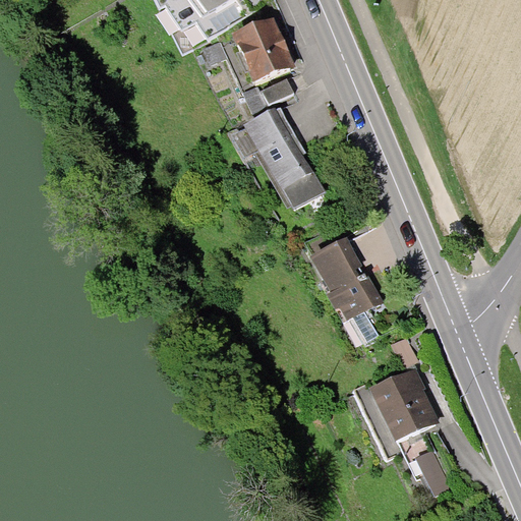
[(156,0),(183,55),(211,39),(253,13),(247,0),(156,0)]
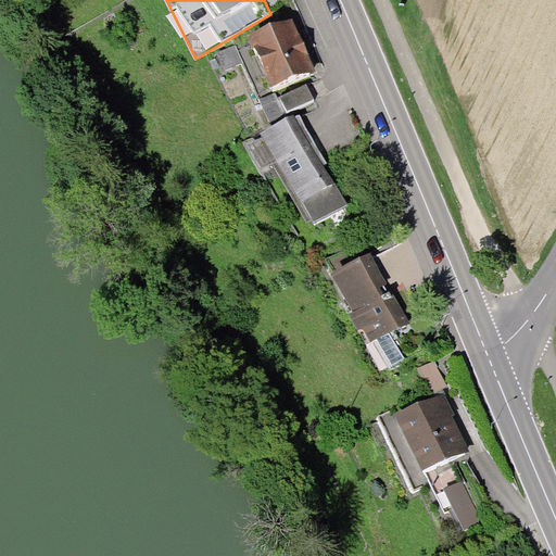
[(289,16),(248,35),(274,91),(314,73),(289,16)]
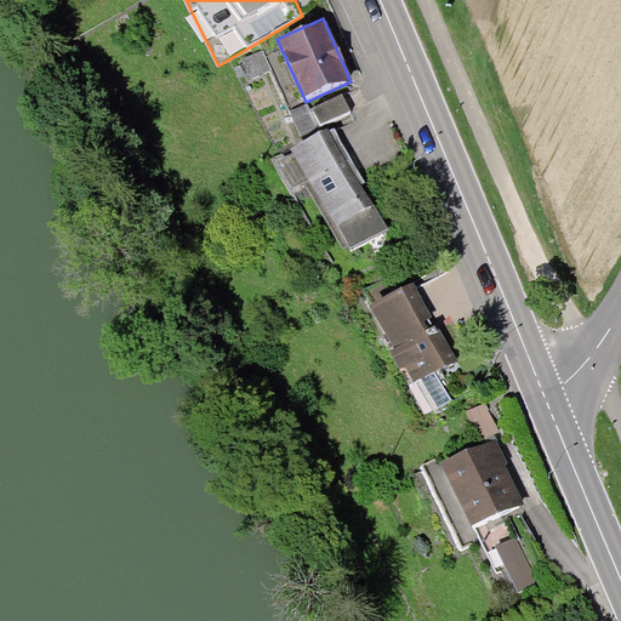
[(351,110),(342,95),(314,108),(322,124),(351,110)]
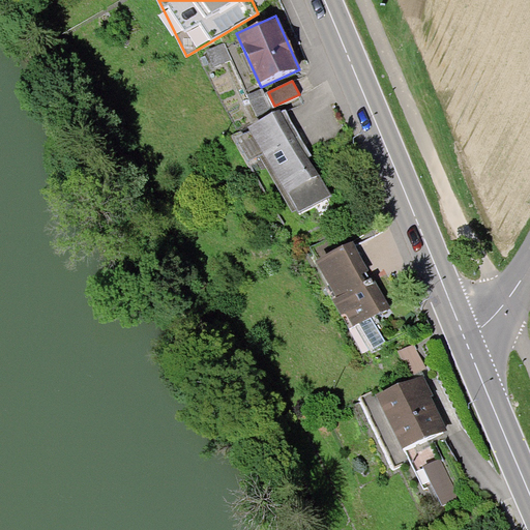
[(285,108),(251,128),(252,130),(238,138),(252,159),(259,154),(293,210),(298,207),(301,211),(331,194),(308,157),(313,155),(285,108)]
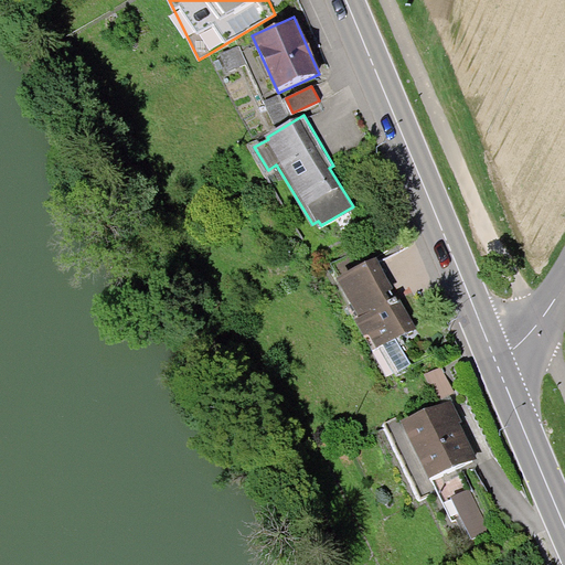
[(376,257),(338,279),(359,316),(353,319),(373,351),(380,348),(396,376),(414,365),(398,339),(418,328),(376,257)]
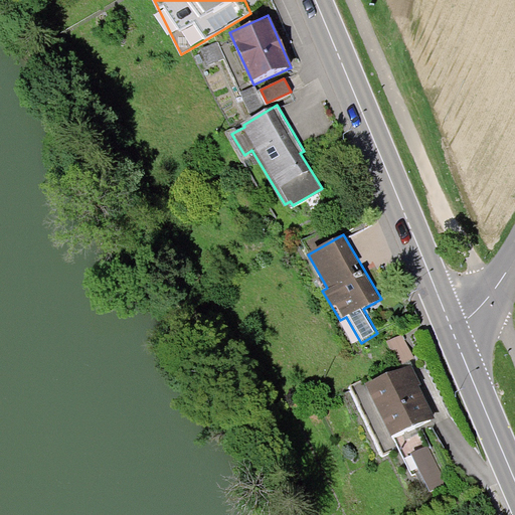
[(402,334),(388,341),(399,364),(413,358),(402,334)]
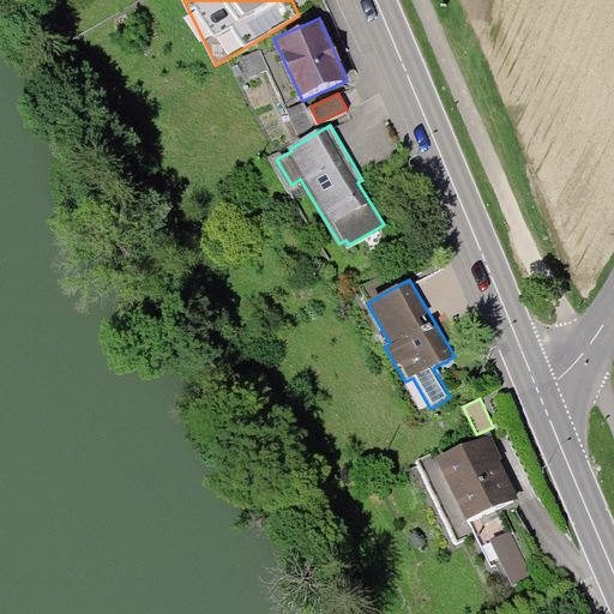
[(491,434),(437,461),(467,524),(517,500),(499,461),(503,459),(491,434)]
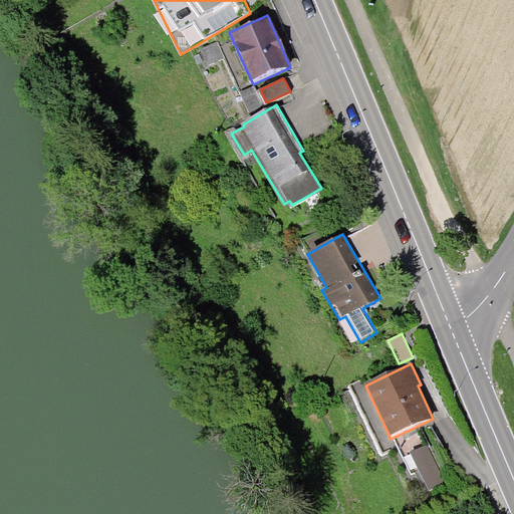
[(428,446),(411,454),(429,492),(446,483),(428,446)]
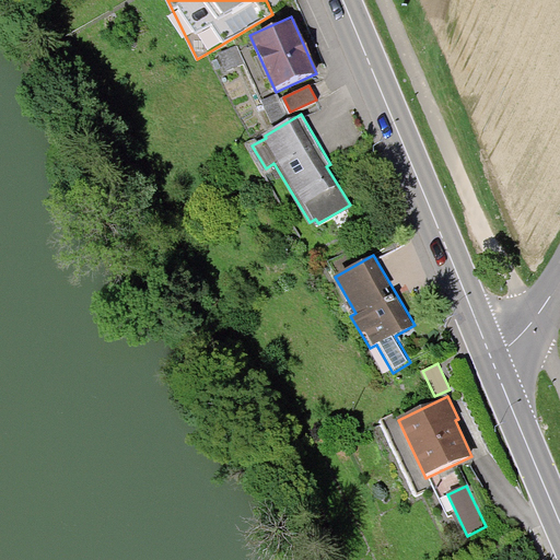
All buildings are outlined.
